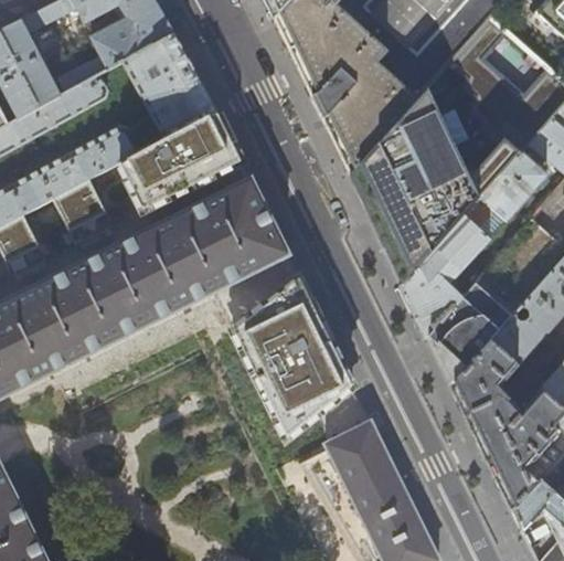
[(56,0),(0,29),(0,78),(20,116),(61,93),(28,31),(76,6),(84,20),(116,4),(123,17),(92,34),(103,54),(60,75),(67,90),(98,72),(124,59),(173,31),(156,0),(56,0)]
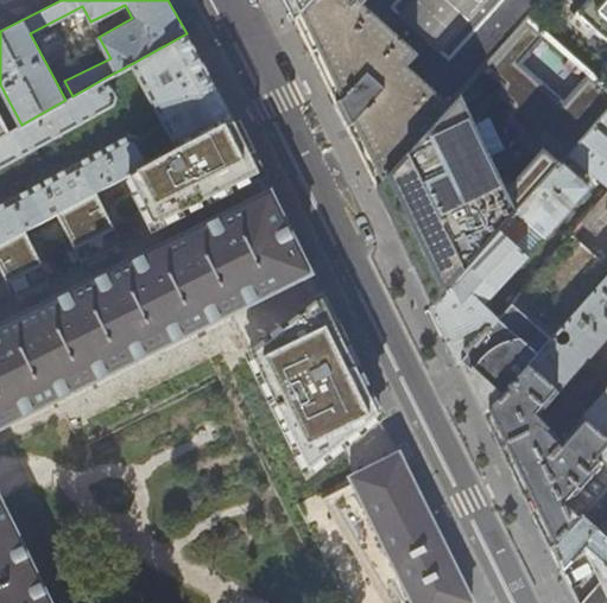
[(288,0),(297,19),(314,0),(288,0)]
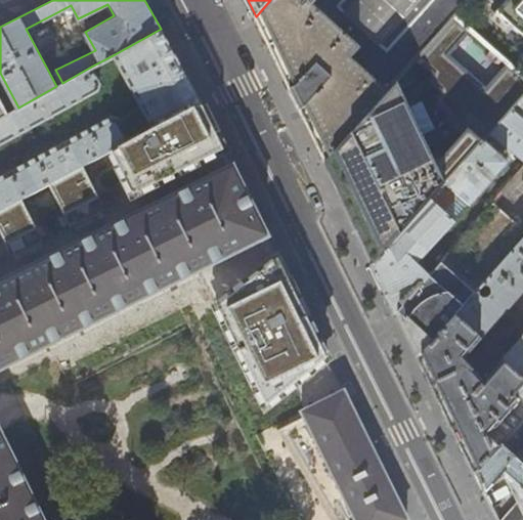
[(305,0),(268,42),(289,83),(324,158),(454,13),(466,0),(305,0)]
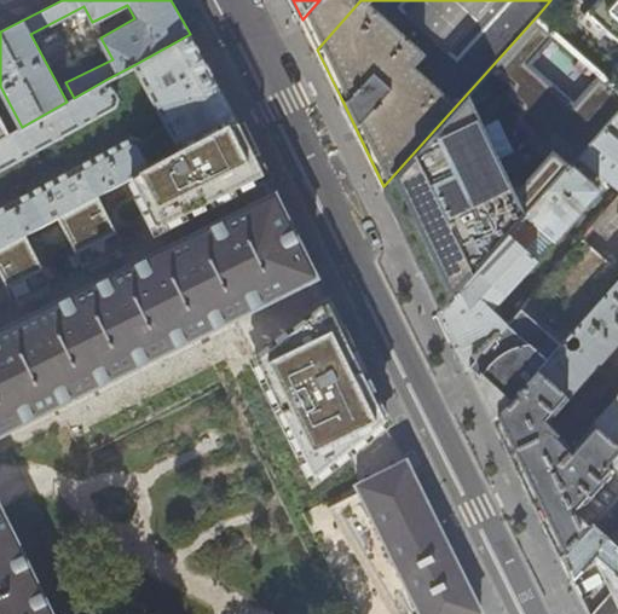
[(596,0),(583,15),(617,45),(617,0),(596,0)]
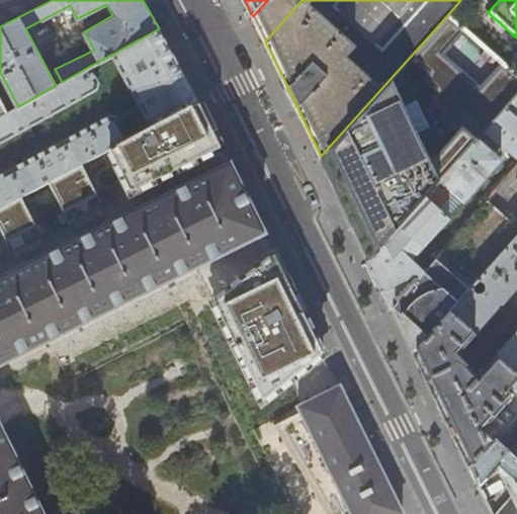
[(516,73),(449,13),(321,156),(342,202),(370,259),(478,138),(485,130),(516,92),(516,73)]
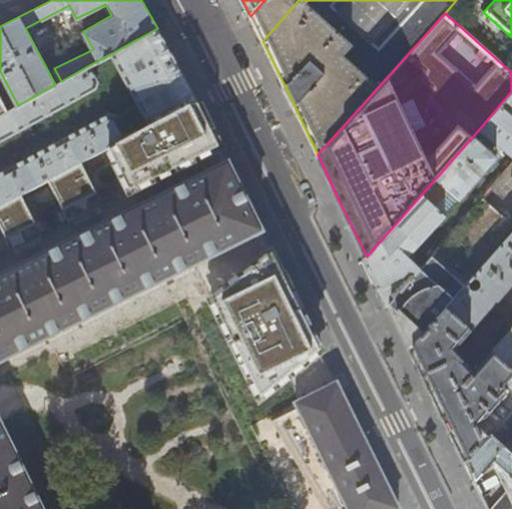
[(0,223),(13,249),(43,234),(22,192),(48,178),(70,221),(103,204),(81,160),(108,146),(130,190),(218,146),(219,145),(195,98),(176,62),(157,28),(112,53),(135,93),(127,97),(123,89),(114,94),(118,102),(125,99),(131,109),(118,116),(117,114),(116,113),(115,114),(113,113),(113,112),(111,111),(109,113),(0,172),(0,139),(95,87),(95,88),(96,87),(97,82),(98,82),(98,80),(89,65),(61,81),(55,84),(18,105),(7,111),(0,115),(0,223)]
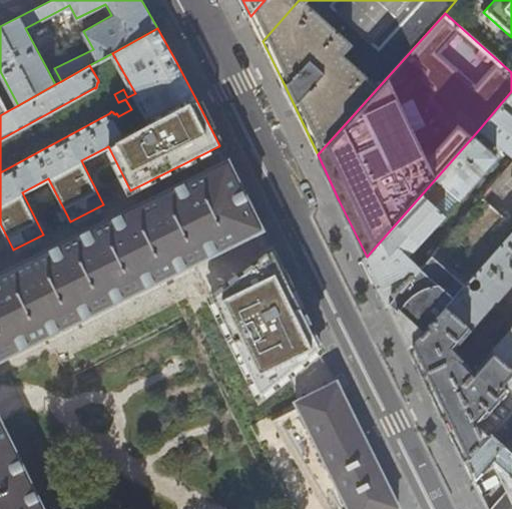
[(511,91),(480,128),(511,156),(511,91)]
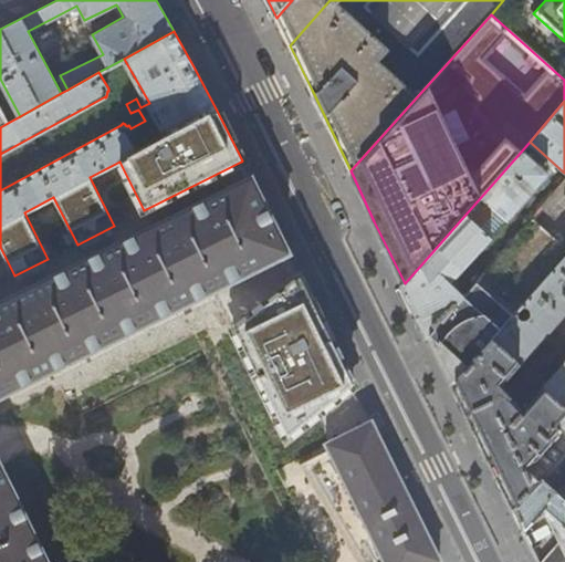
[(547,175),(522,151),(405,283),(404,285),(414,308),(427,335),(429,333),(462,295),(448,282),(491,238),(478,226),(493,208),(506,220),(547,175)]
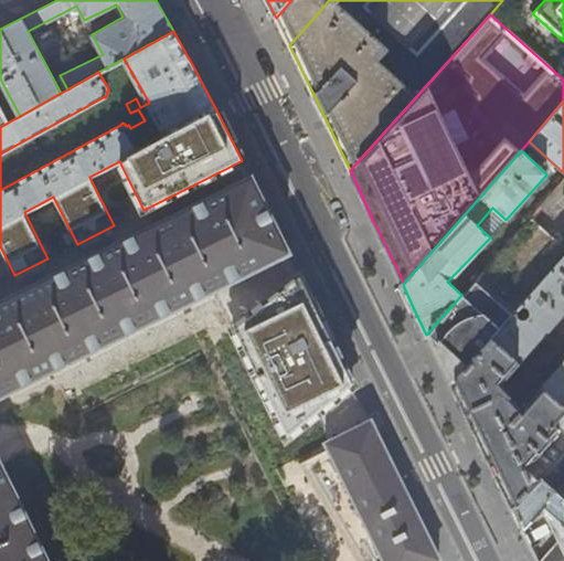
[(0,397),(283,255),(286,254),(288,253),(285,246),(252,180),(249,177),(248,178),(245,179),(246,180),(0,304),(0,397)]
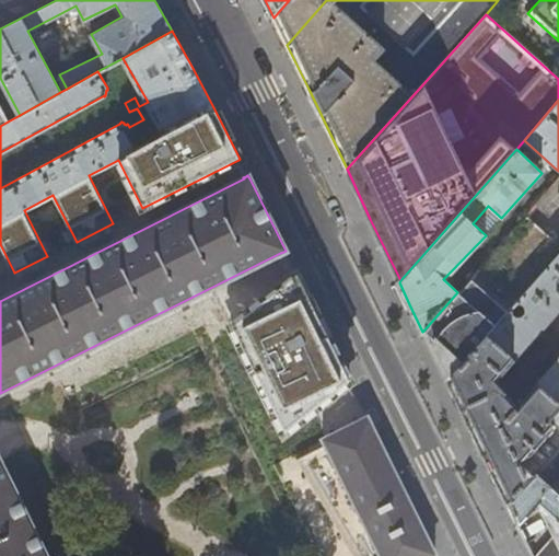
[(558,176),(457,292),(424,329),(433,348),(449,379),(496,325),(467,301),(537,223),(558,244),(558,223),(546,212),(558,198),(558,176)]
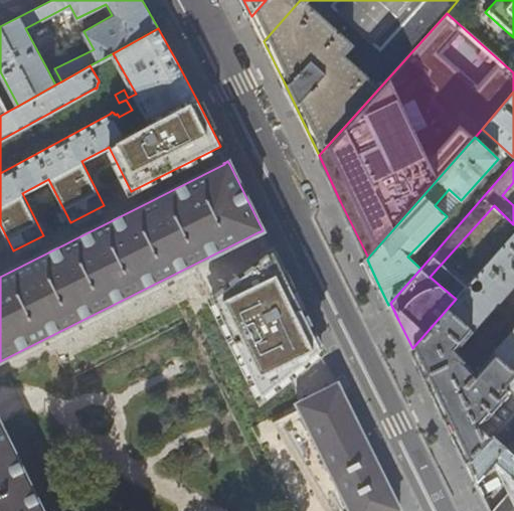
[(454,351),(513,282),(513,232),(456,299),(412,348),(433,390),(468,462),(513,409),(513,395),(503,386),(513,373),(513,327),(477,371),(454,351)]
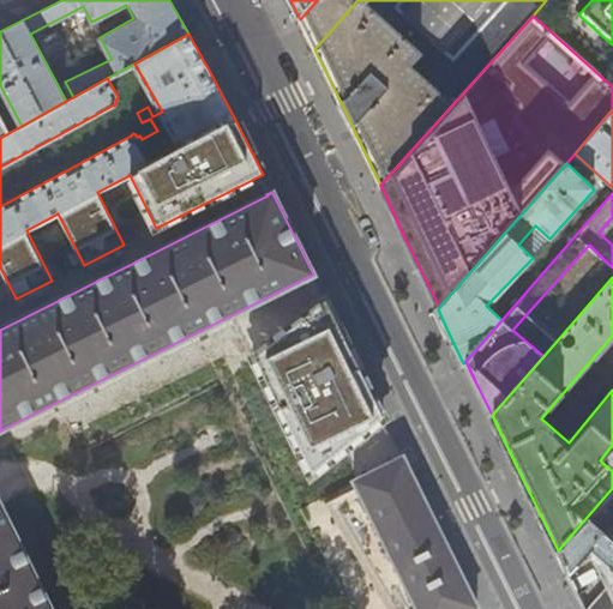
[(253,355),(311,474),(382,418),(384,417),(378,405),(325,299),(323,300),(253,355)]
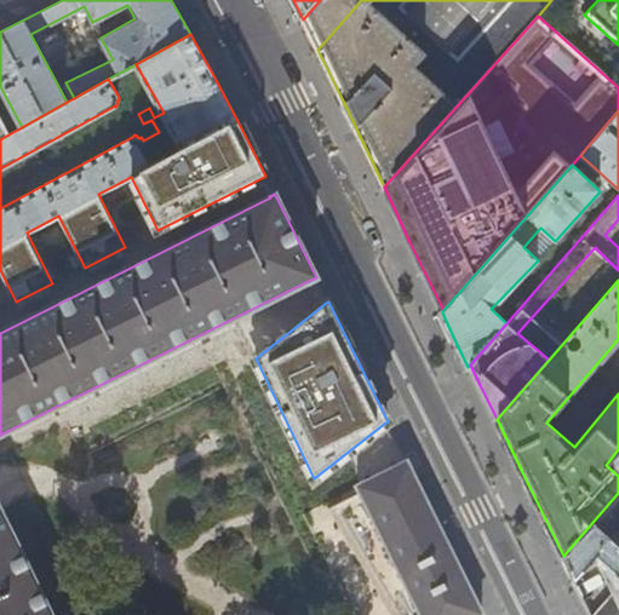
[(618,449),(606,465),(618,476),(618,493),(563,556),(579,588),(591,614),(618,614),(618,449)]
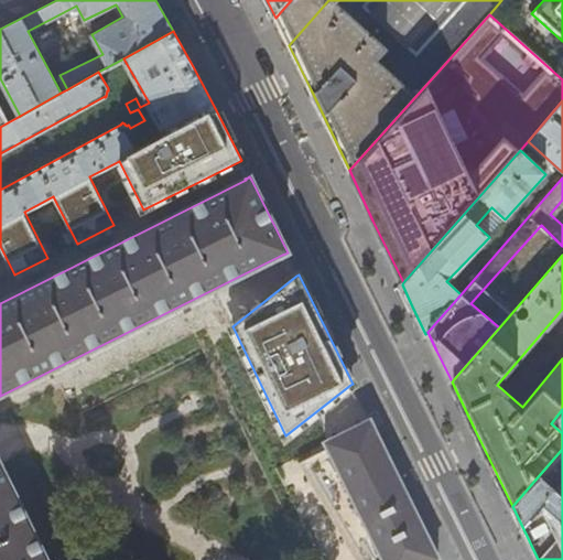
[(430,559),(435,558),(435,559),(439,557),(370,418),(368,419),(327,439),(329,445),(307,456),(367,559),(430,559)]
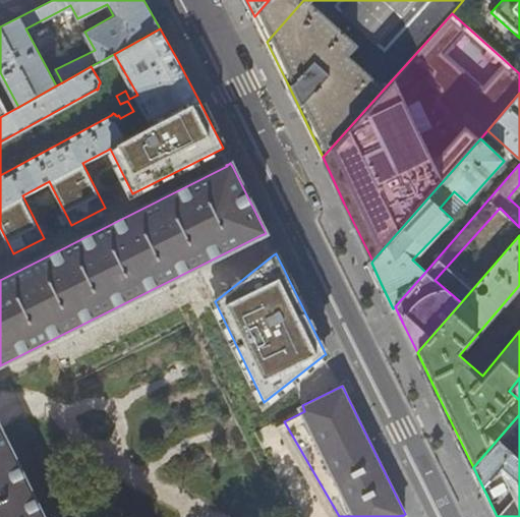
[(339,516),(284,421),(278,423),(332,516),(339,516)]
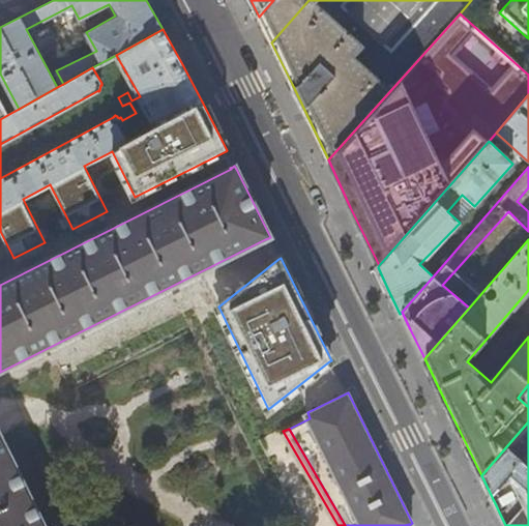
[(46,525),(1,436),(2,436),(0,431),(0,525),(46,525)]
